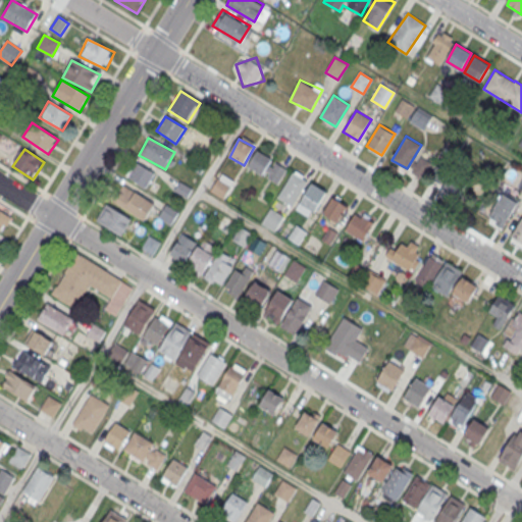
[(248,168),(278,186),(288,169),(273,161),(274,161),(257,152),(248,168)]
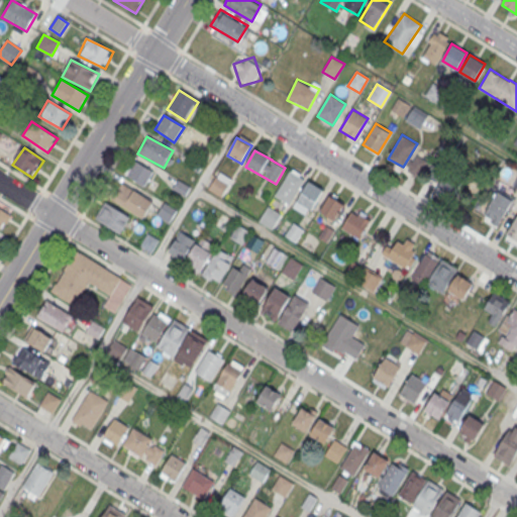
[(125,176),(143,188),(153,173),(135,161),(125,176)]
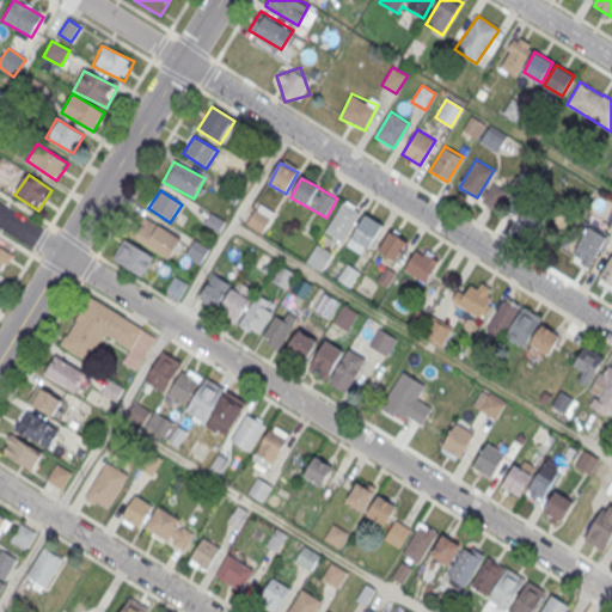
[(513,224),(539,242),(557,215),(532,197),(513,224)]
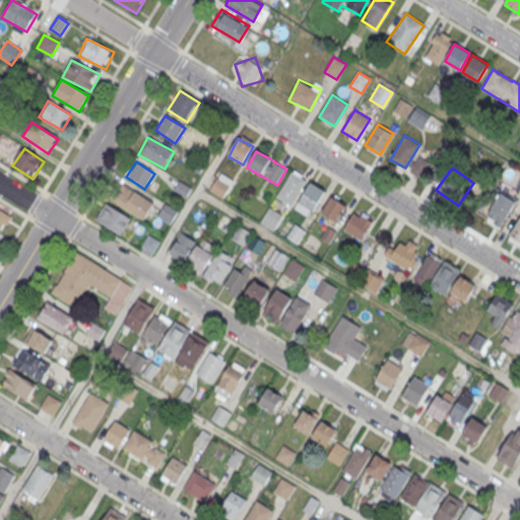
[(291,171),(276,196),(290,205),(307,180),(291,171)]
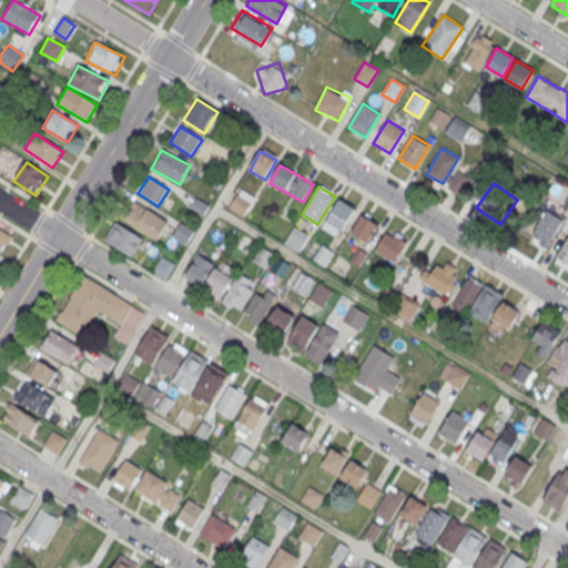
[(254,199),(240,190),(229,209),(244,216),(254,199)]
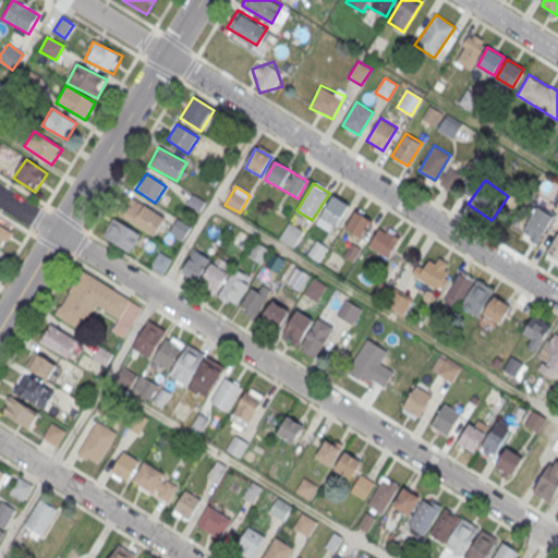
[(334,194),(315,222),(328,230),(332,223),(335,226),(349,204),(334,194)]
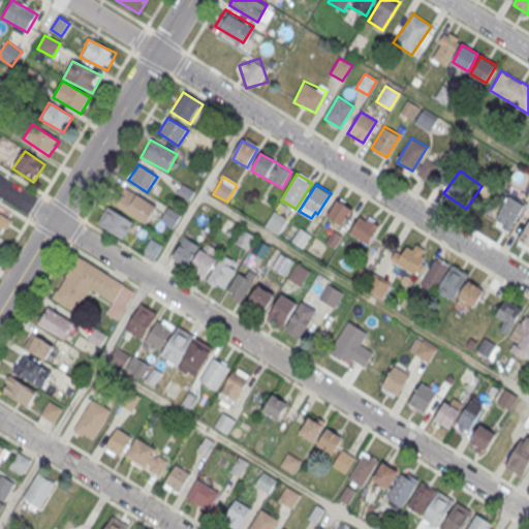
[(147,224),(157,207),(126,188),(115,205),(147,224)]
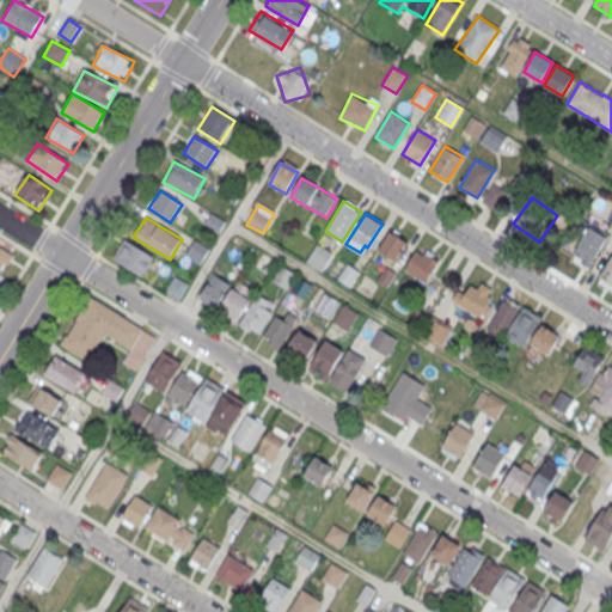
[(607,237),(588,227),(570,259),(589,269),(607,237)]
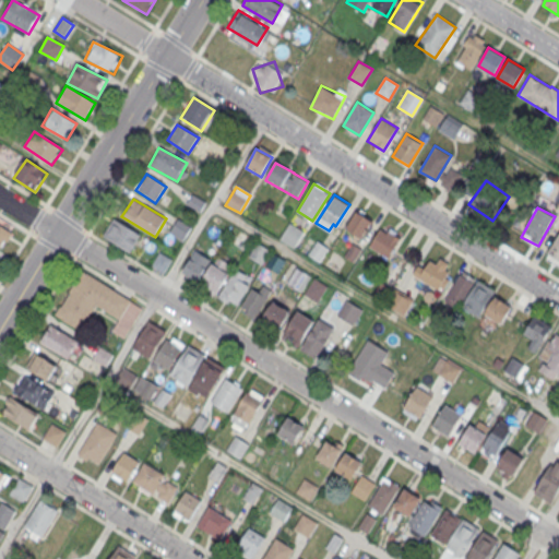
[(356,210),(345,228),(361,238),(372,219),(356,210)]
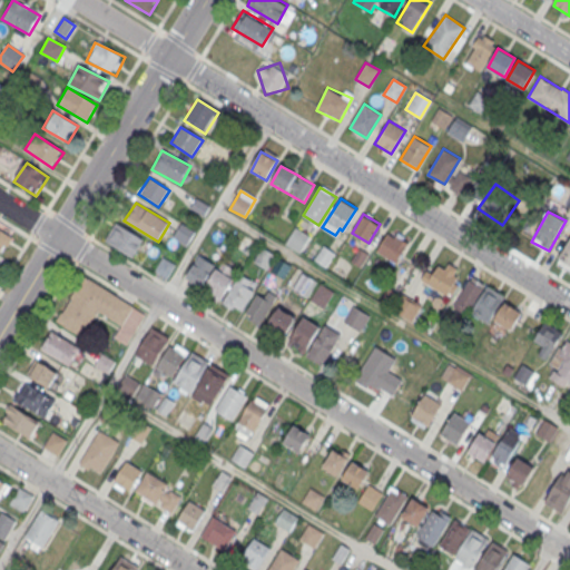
[(104,241),(133,258),(145,241),(116,222),(104,241)]
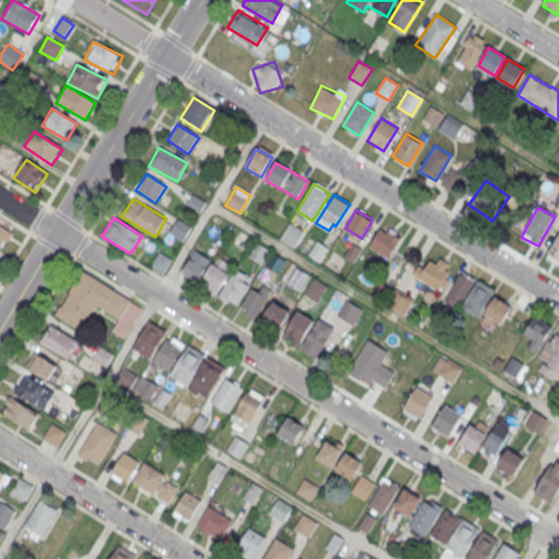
[(169,233),(182,241),(191,228),(178,219),(169,233)]
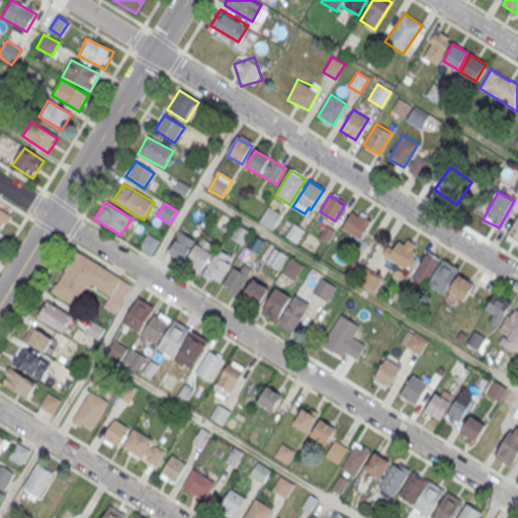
[(268,204),(258,220),(271,228),(281,212),(268,204)]
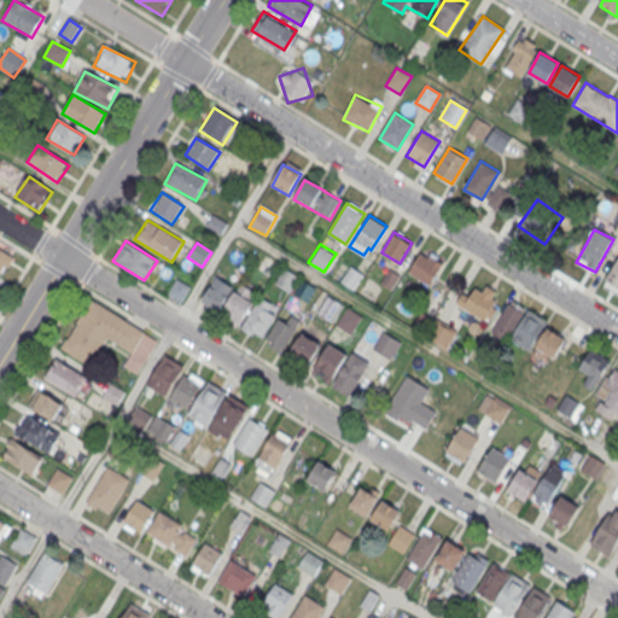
[(0,275),(3,278),(15,260),(0,250),(0,275)]
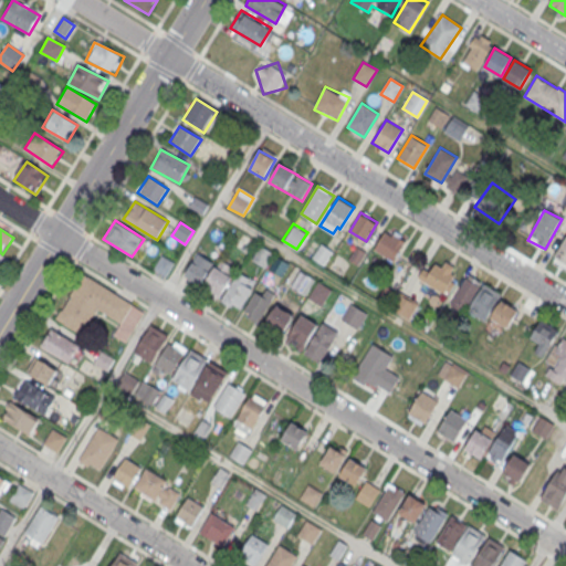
[(385,231),(374,249),(392,261),(405,240),(394,232),(391,236),(385,231)]
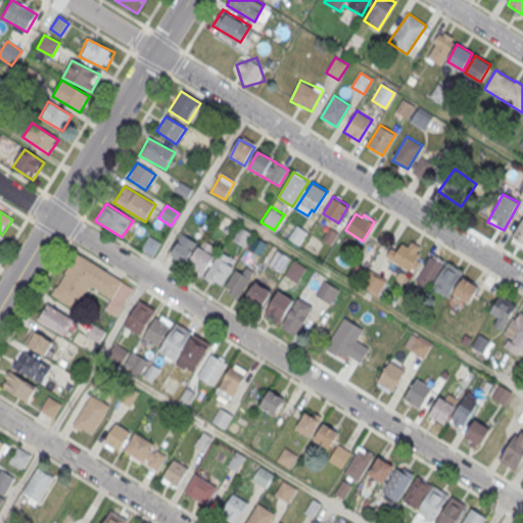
[(235,222),(223,215),(216,227),(228,234),(235,222)]
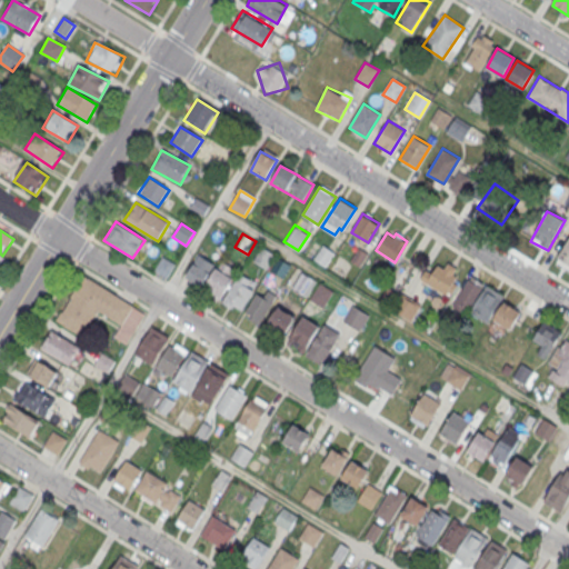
[(261,243),(251,260),(266,269),(276,252),(261,243)]
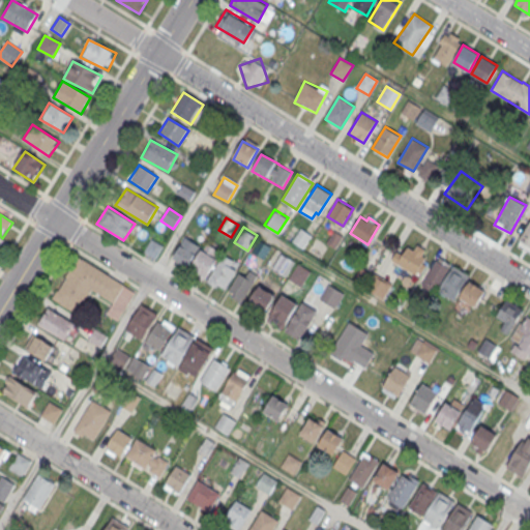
[(199,246),(184,237),(172,258),(186,267),(199,246)]
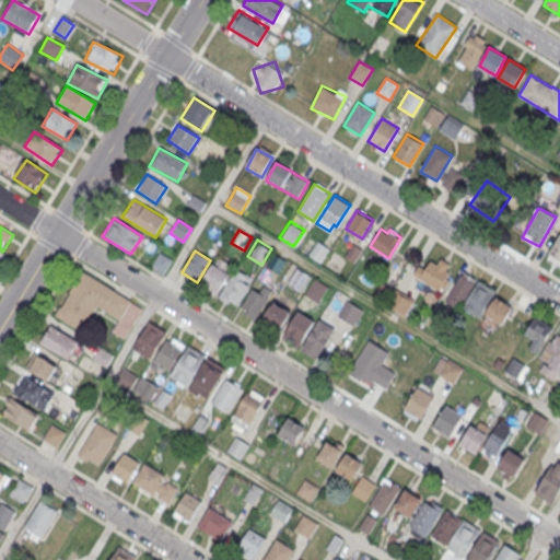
[(216,254),(200,279),(217,289),(232,265),(216,254)]
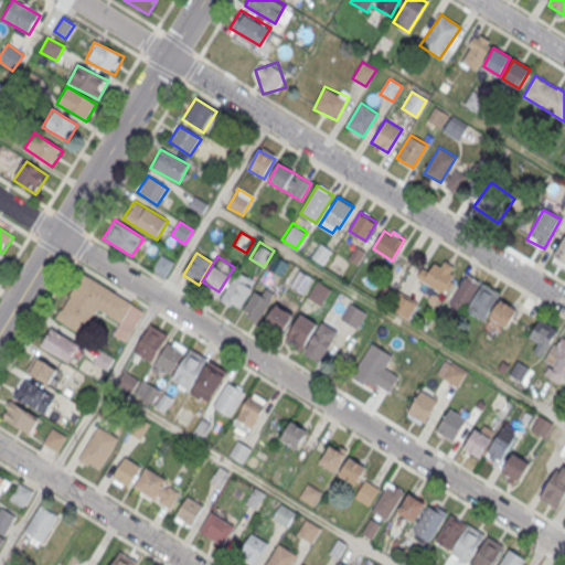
[(156,269),(167,274),(170,262),(159,258),(156,269)]
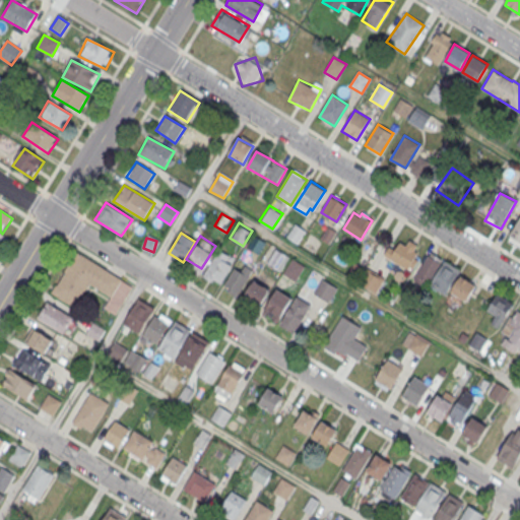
[(401,243),(391,260),(406,269),(416,252),(401,243)]
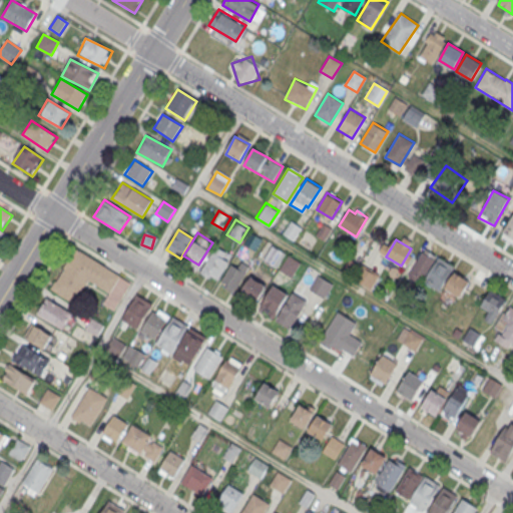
[(273,243),(263,259),(276,267),(286,251),(273,243)]
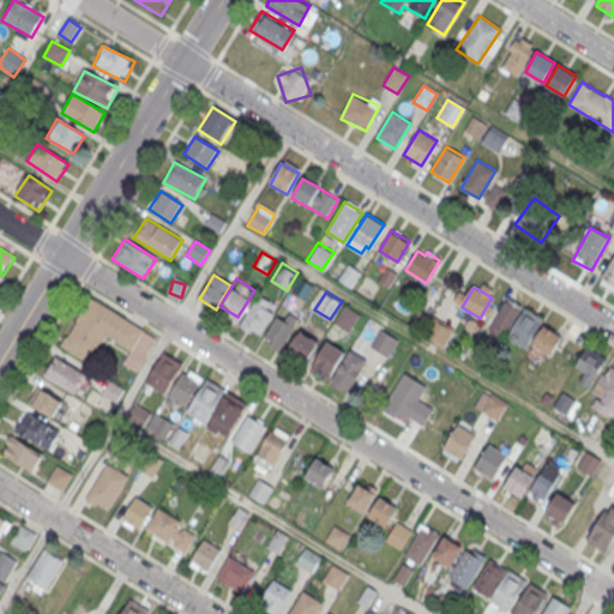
[(257,293),(240,319),(259,331),(272,311),(265,306),(270,300),(257,293)]
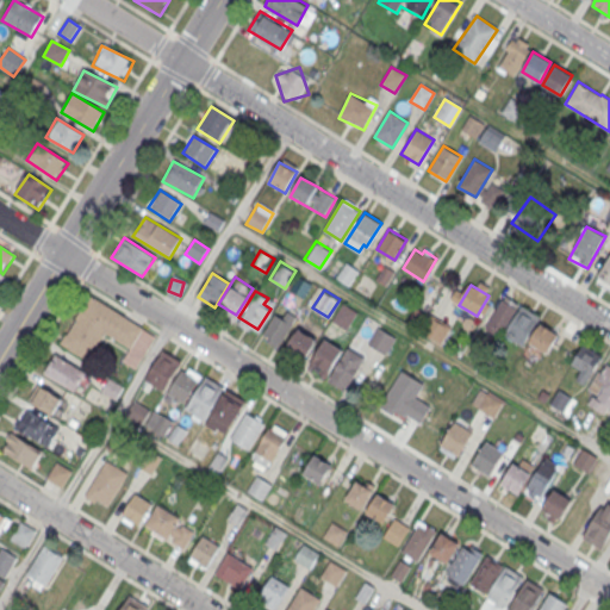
[(155,336),(89,297),(61,346),(88,362),(105,334),(129,349),(122,361),(135,369),(155,336)]
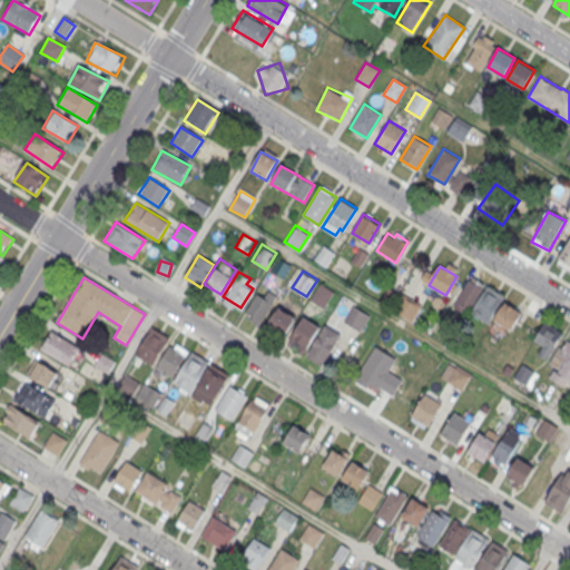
[(320,281),(308,297),(323,306),(334,291),(320,281)]
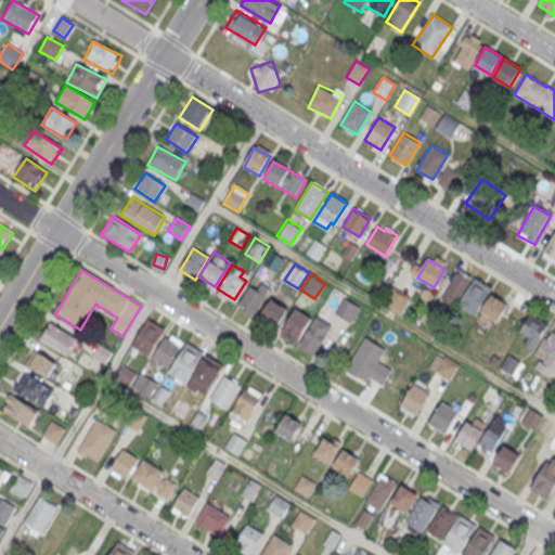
[(253,275),(237,300),(254,310),(269,286),(253,275)]
